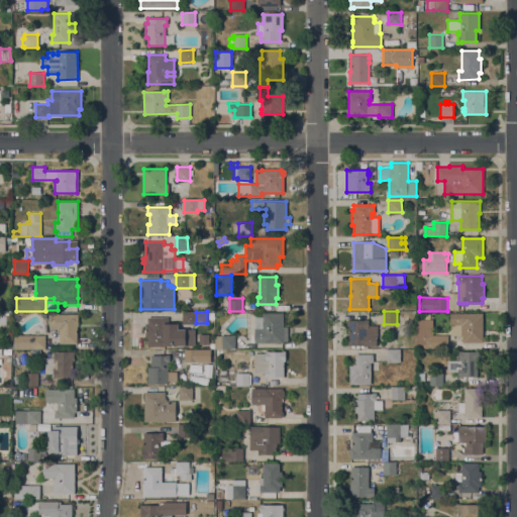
[(182,313),(195,313),(195,324),(182,324),(182,313)]
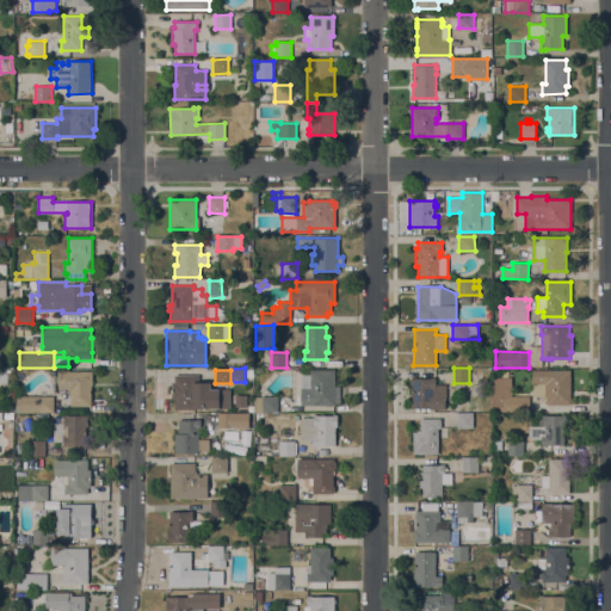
[(335,370),(335,388),(340,388),(340,403),(335,403),(335,406),(310,406),(310,389),(302,389),(302,375),(310,375),(310,370),(335,370)]
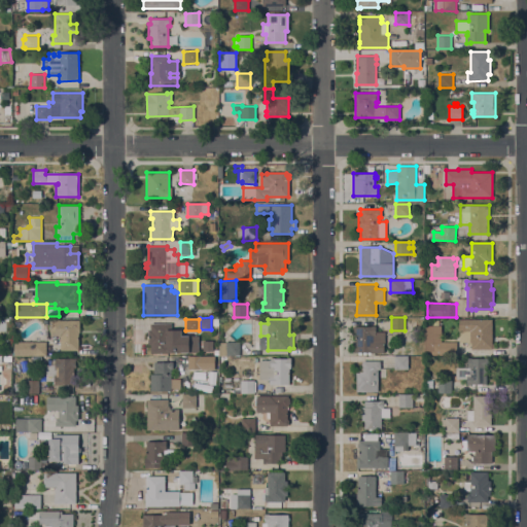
[(471,350),(471,343),(467,343),(467,342),(460,342),(460,332),(459,332),(459,319),(492,319),(493,349),(471,350)]
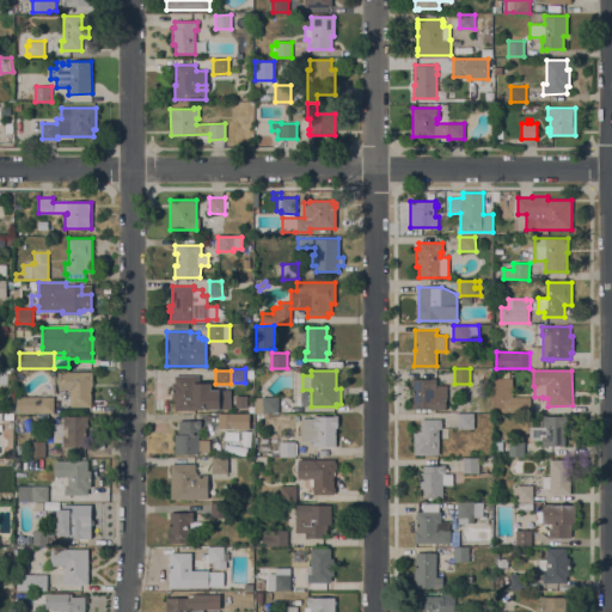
[(59,372),(92,372),(92,386),(91,386),(91,407),(71,407),(71,390),(59,390),(59,372)]
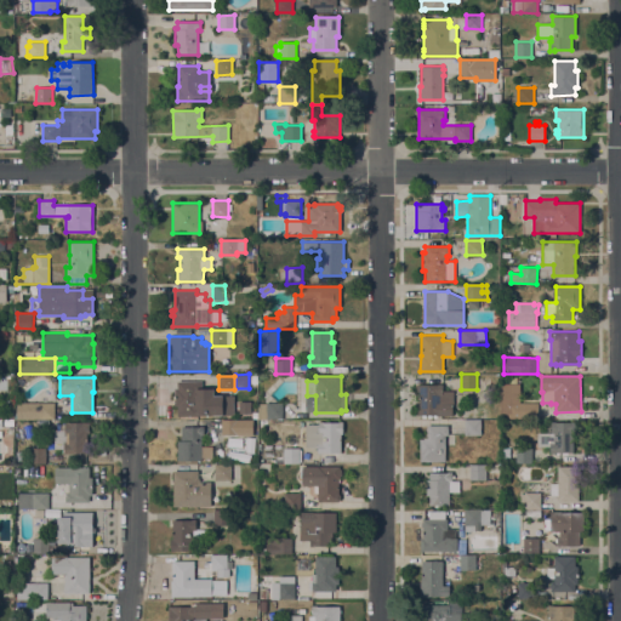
[(175,388),(177,388),(177,381),(203,381),(203,386),(210,386),(210,388),(215,388),(215,396),(233,396),(233,416),(178,416),(177,406),(175,406),(175,388)]
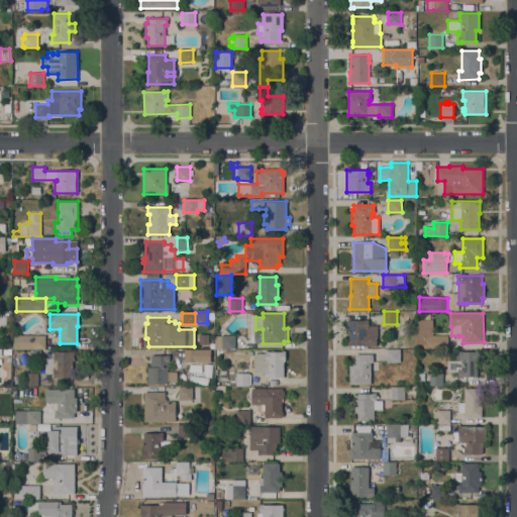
[(369,320),(369,325),(378,325),(378,336),(377,336),(377,346),(366,346),(366,345),(364,345),(364,347),(360,347),(360,345),(359,345),(359,347),(356,347),(356,345),(354,345),(354,347),(351,347),(351,345),(347,345),(347,336),(349,336),(349,326),(347,326),(347,320),(369,320)]
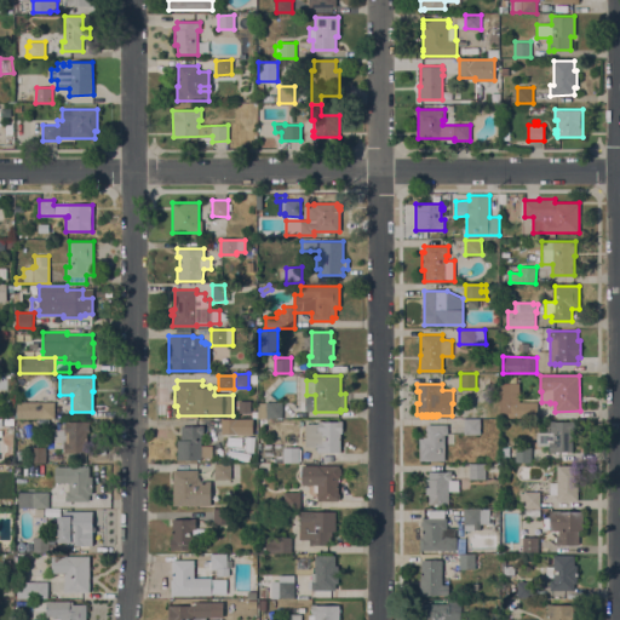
[(499,384),(509,384),(509,388),(520,388),(520,400),(509,400),(509,401),(499,401),(499,384)]
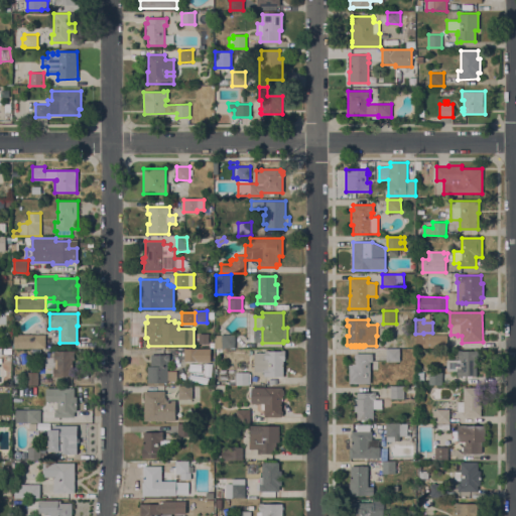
[(209,344),(199,344),(199,334),(209,334),(209,344)]
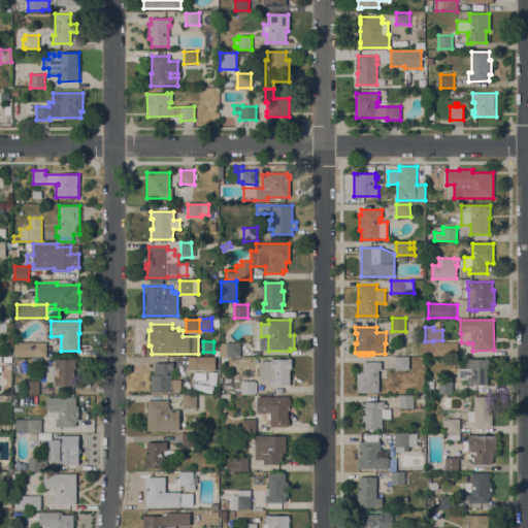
[(46,342),(46,356),(14,356),(14,342),(46,342)]
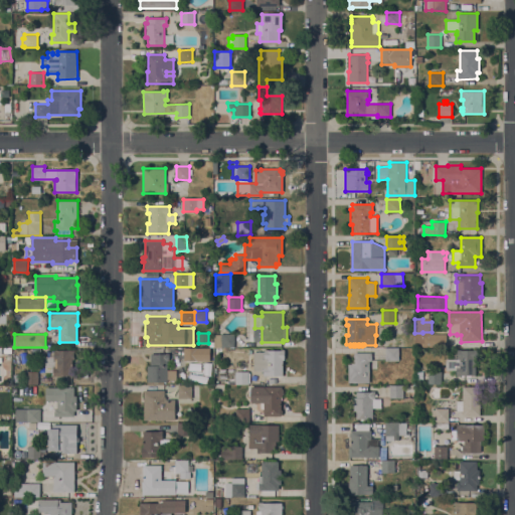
[(214,347),(214,334),(234,334),(234,347),(221,347),(214,347)]
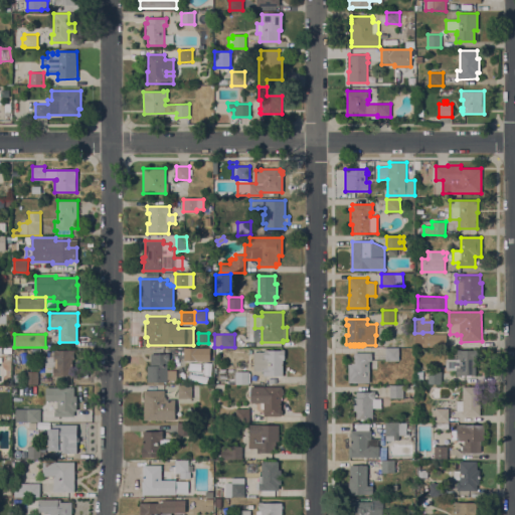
[(415,347),(415,340),(418,340),(418,334),(447,334),(447,347),(415,347)]
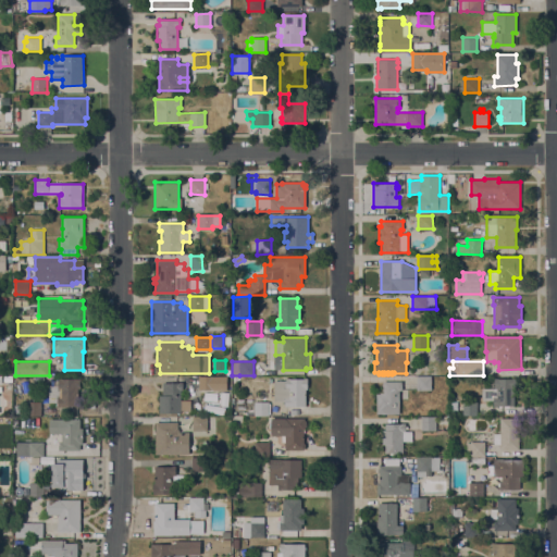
[(199,390),(199,378),(213,378),(213,390),(199,390)]
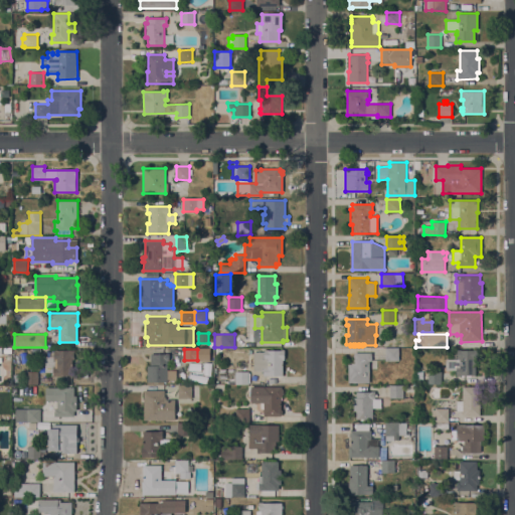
[(399,361),(386,361),(385,349),(398,349),(399,361)]
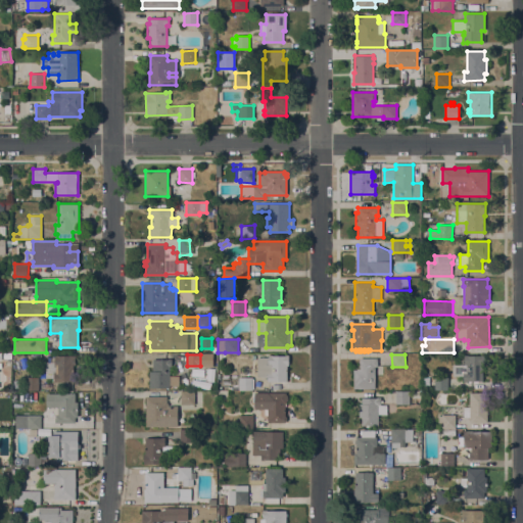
[(76,365),(73,365),(74,376),(76,376),(76,381),(63,382),(54,382),(54,378),(45,378),(45,363),(55,363),(55,355),(57,355),(76,355),(76,365)]
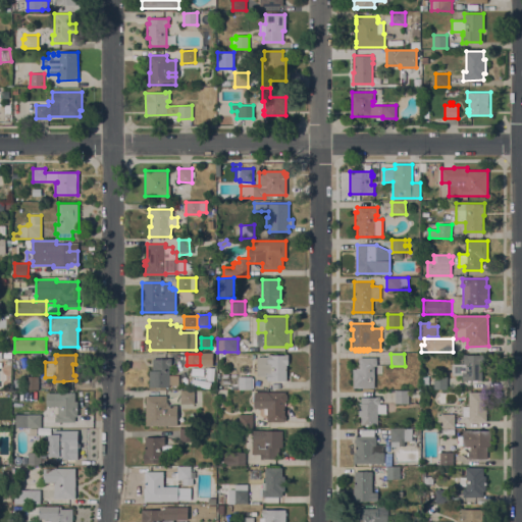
[(289,355),(289,365),(286,365),(286,381),(267,381),(267,376),(257,376),(257,357),(268,357),(268,355),(289,355)]
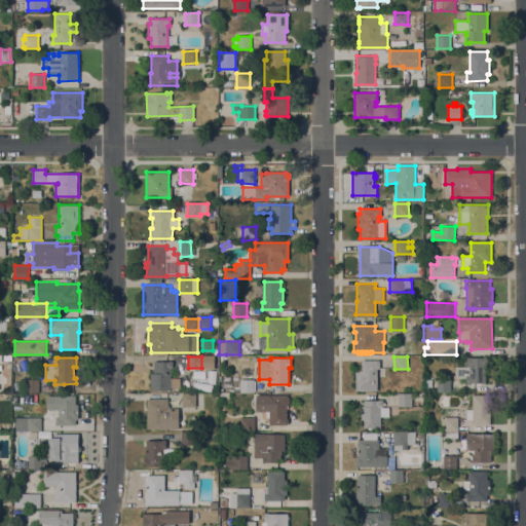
[(488,368),(486,368),(486,383),(481,383),(481,385),(477,385),(477,383),(475,383),(475,385),(472,385),(472,383),(471,383),(471,384),(466,384),(466,378),(455,378),(455,367),(462,367),(462,358),(488,358),(488,368)]
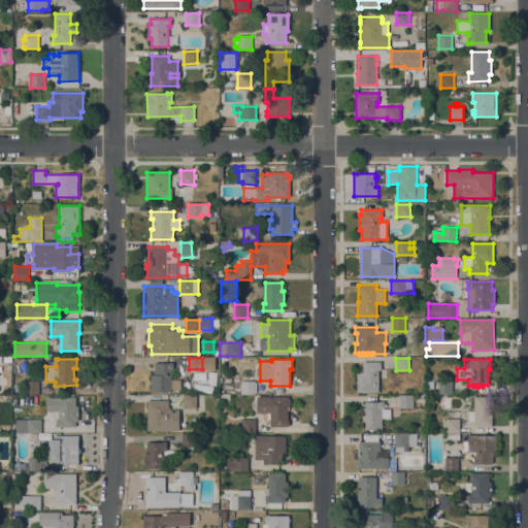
[(173,362),(173,369),(171,369),(171,380),(180,380),(180,389),(171,389),(171,392),(152,392),(151,374),(155,374),(154,363),(173,362)]
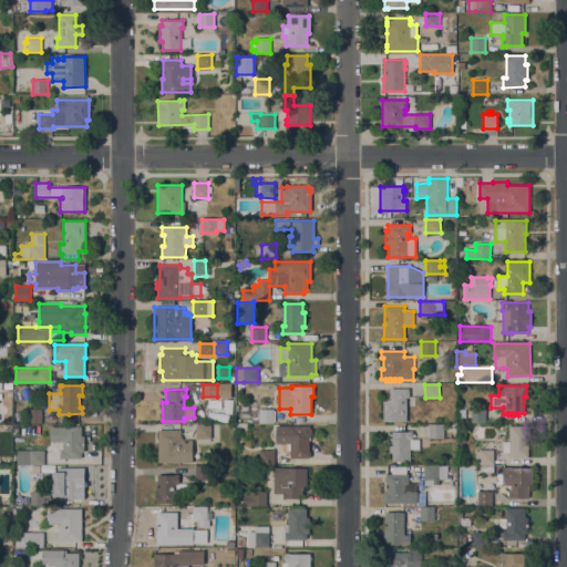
[(383,401),(387,401),(387,400),(390,400),(390,389),(410,389),(410,398),(406,398),(406,421),(383,421),(383,401)]
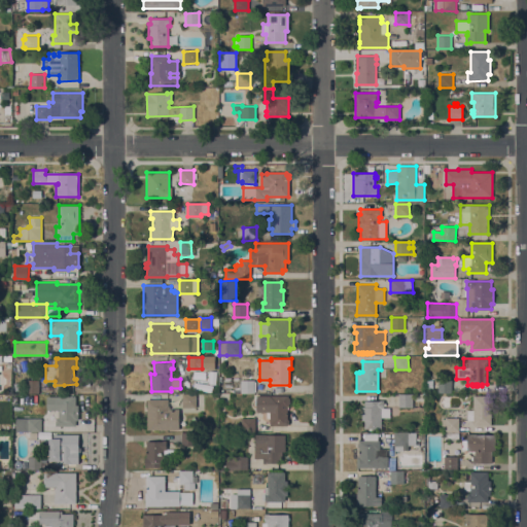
[(26,380),(40,380),(40,393),(26,393),(26,380)]
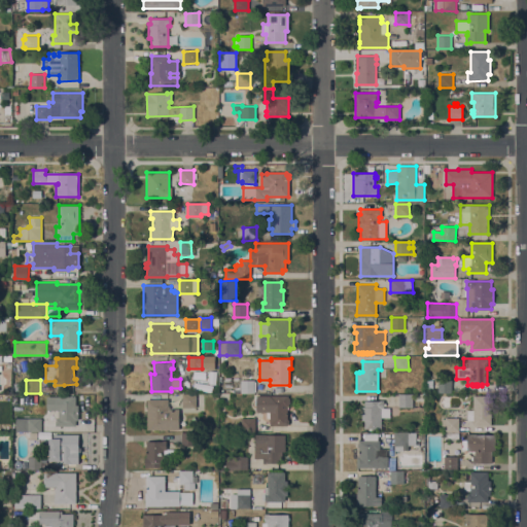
[(241,380),(254,380),(254,393),(241,393),(241,380)]
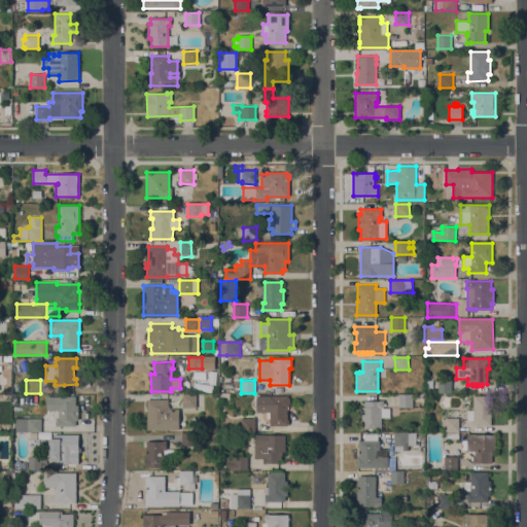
[(452,393),(437,393),(438,380),(452,380),(452,393)]
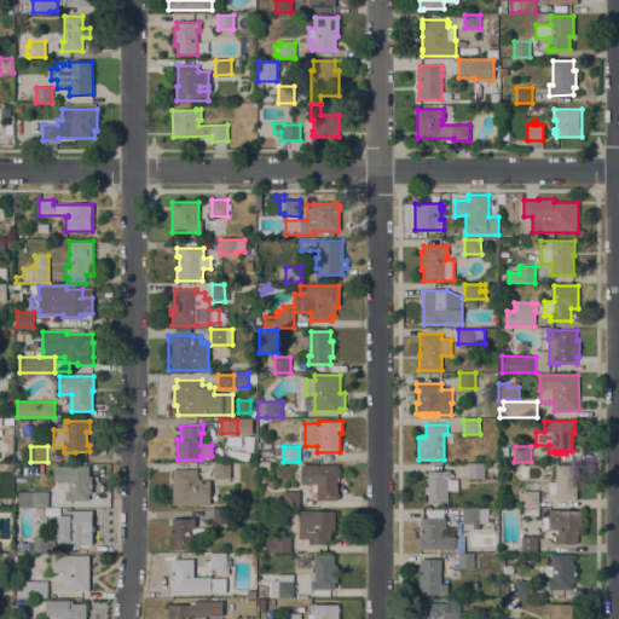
[(214,464),(230,464),(230,467),(233,467),(233,475),(230,475),(230,479),(214,479),(214,464)]
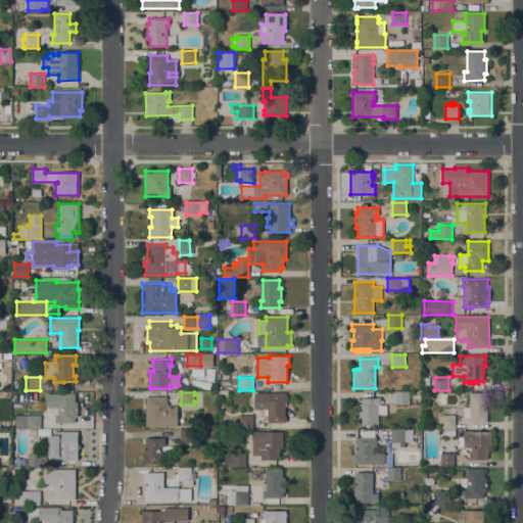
[(286,392),(286,403),(285,403),(285,416),(287,417),(287,421),(285,422),(285,423),(268,423),(268,409),(255,410),(255,393),(286,392)]
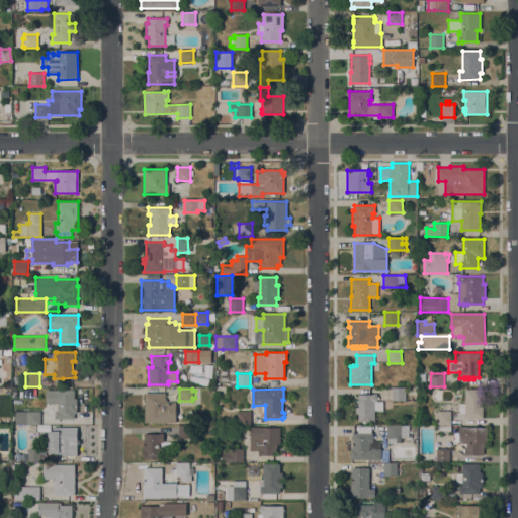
[(406,400),(393,401),(393,389),(406,389),(406,400)]
